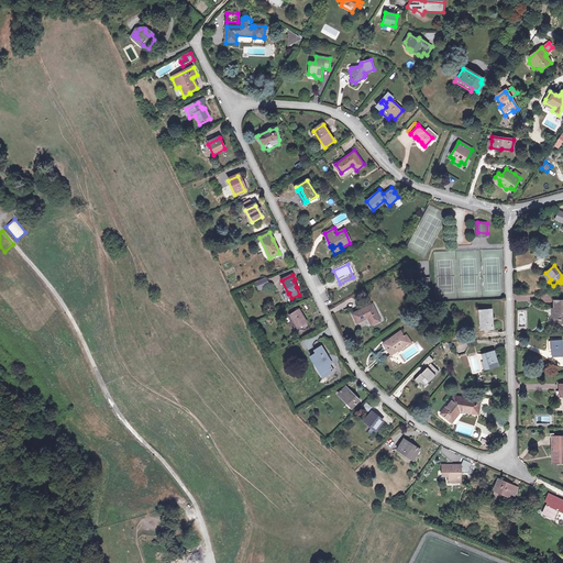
[(266,278),(255,283),(258,290),(269,286),(266,278)]
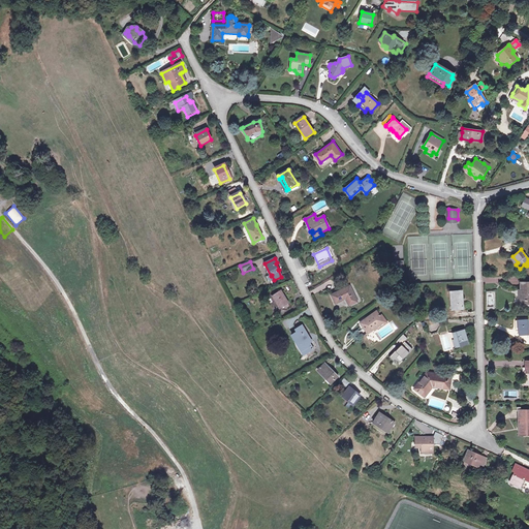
[(528,282),(521,282),(521,290),(521,293),(519,294),(519,303),(525,303),(525,305),(528,304),(528,282)]
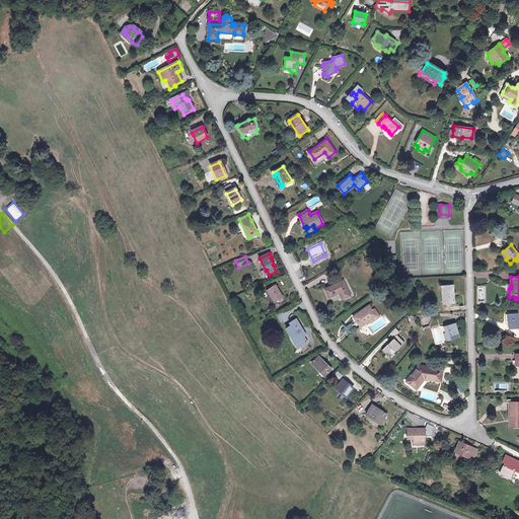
[(330,298),(340,293),(342,292),(346,299),(352,296),(344,281),(326,290),(330,298)]
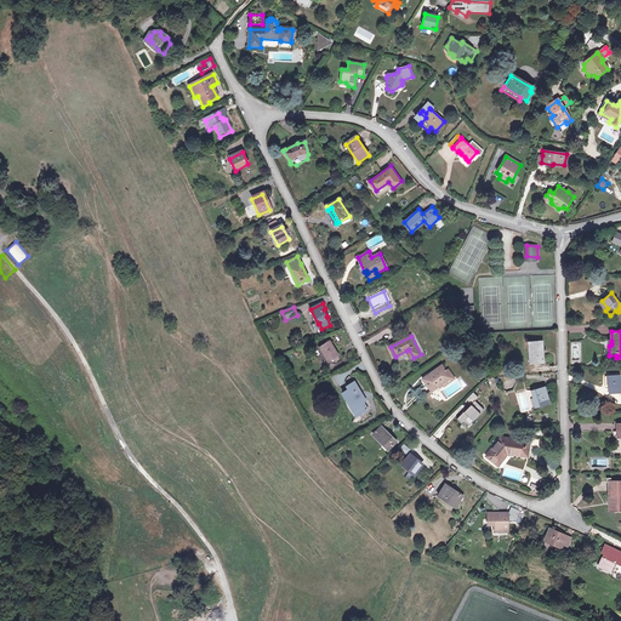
[(543,362),(542,341),(529,342),(529,351),(531,351),(531,362),(543,362)]
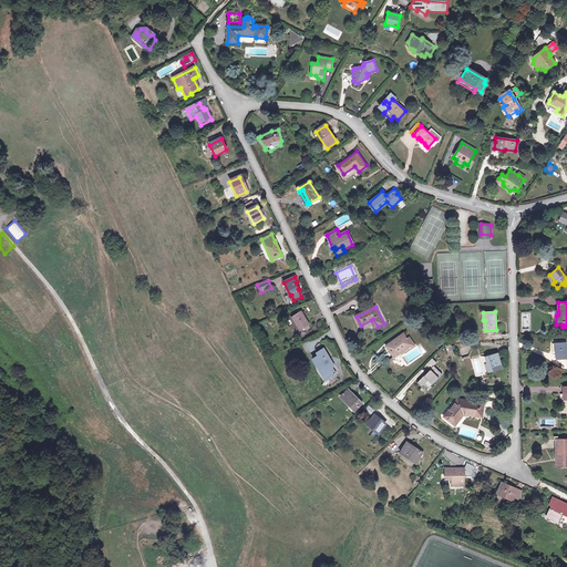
[(311,325),(303,312),(294,318),(300,330),(311,325)]
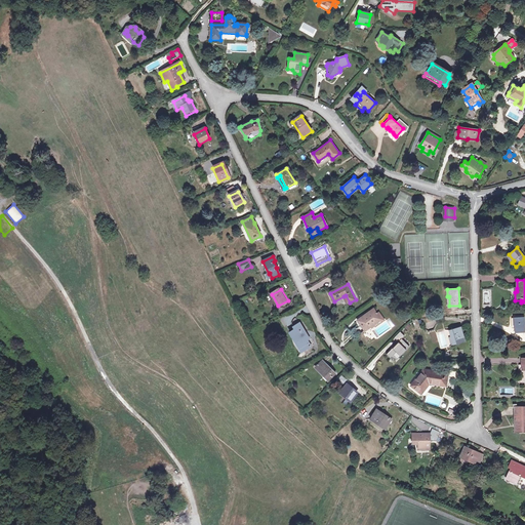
[(359,320),(365,329),(381,319),(374,309),(359,320)]
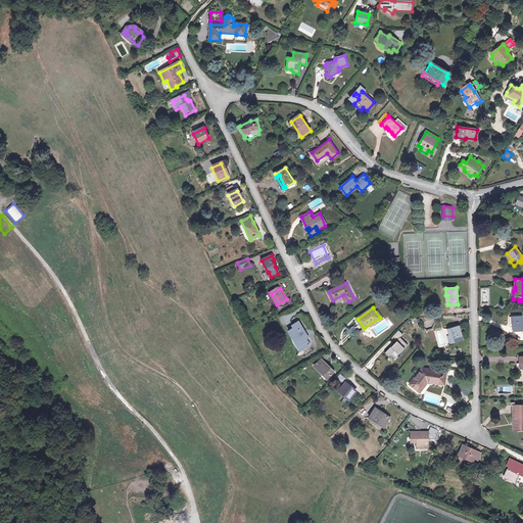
[(514,318),(512,318),(512,319),(513,331),(517,331),(517,332),(522,332),(522,331),(522,325),(521,315),(518,316),(518,317),(514,317),(514,318)]
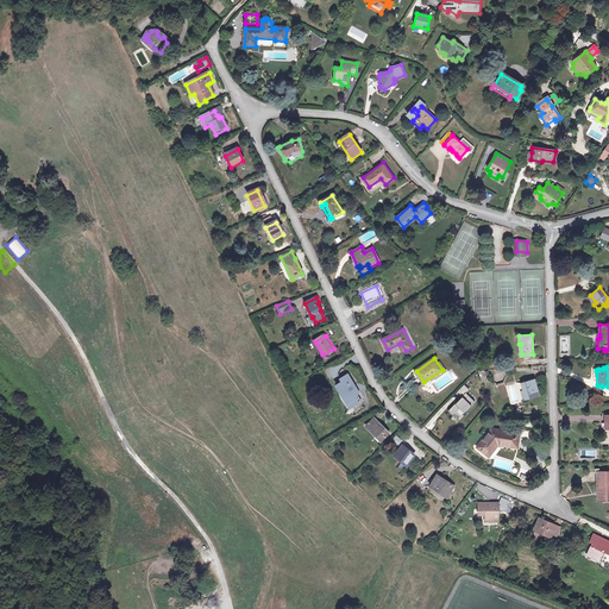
[(337,387),(345,399),(347,397),(352,406),(360,401),(357,394),(358,393),(349,375),(341,380),(344,382),(337,387)]
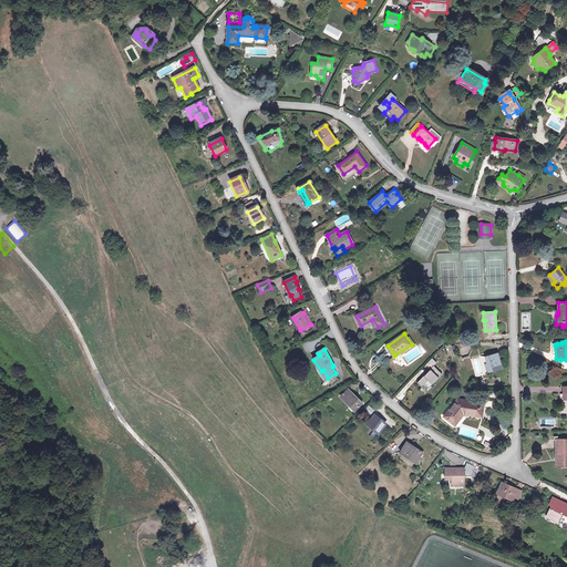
[(492,366),(493,370),(502,368),(496,352),(485,356),(488,367),(492,366)]
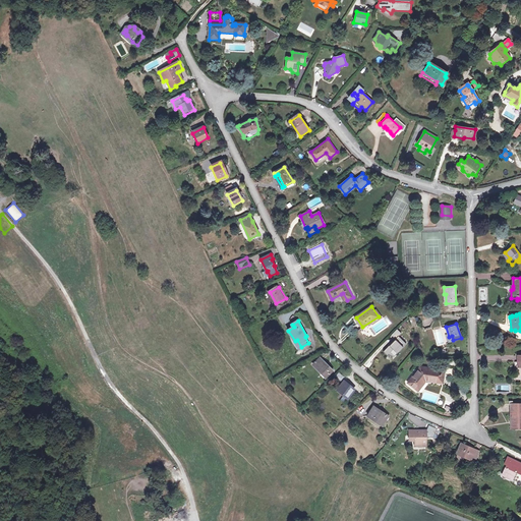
[(366,338),(372,335),(369,327),(363,329),(366,338)]
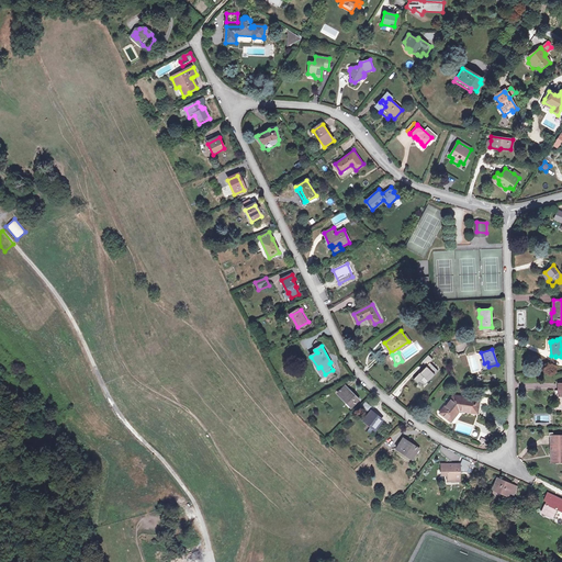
[(427,366),(415,379),(418,383),(420,382),(425,384),(439,370),(430,362),(434,360),(429,355),(424,361),(427,366)]
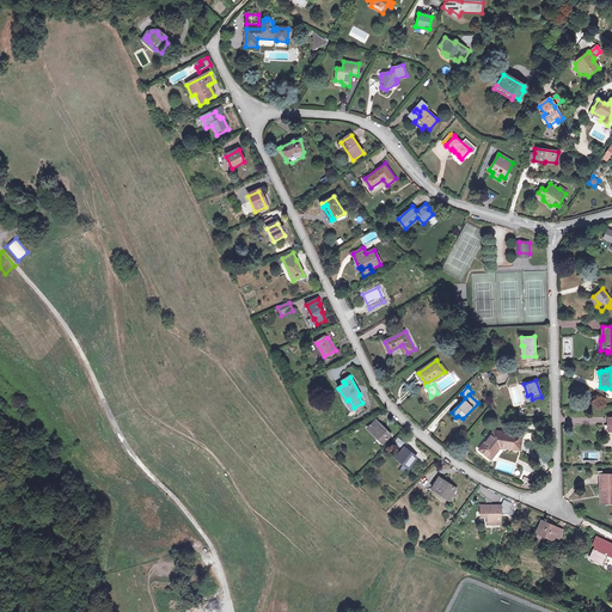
[(380,423),(372,430),(383,441),(391,434),(380,423)]
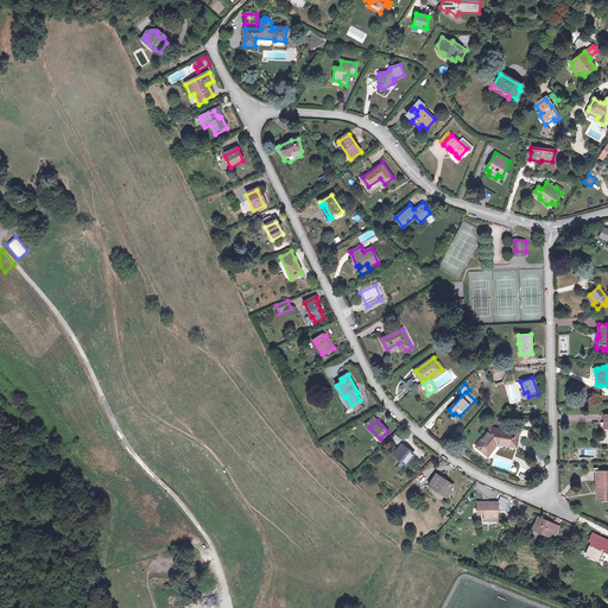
[(476,445),(488,455),(498,444),(517,447),(519,431),(492,428),(476,445)]
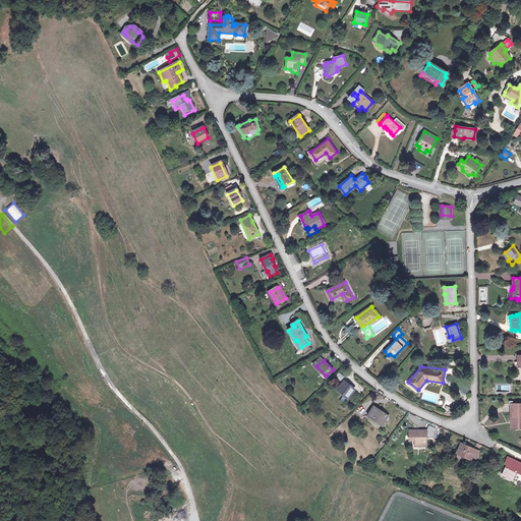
[(344,382),(339,389),(347,396),(353,389),(344,382)]
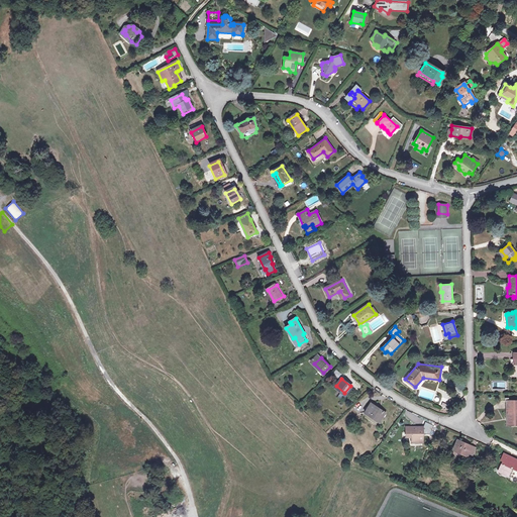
[(516,400),(508,401),(509,419),(516,419),(516,400)]
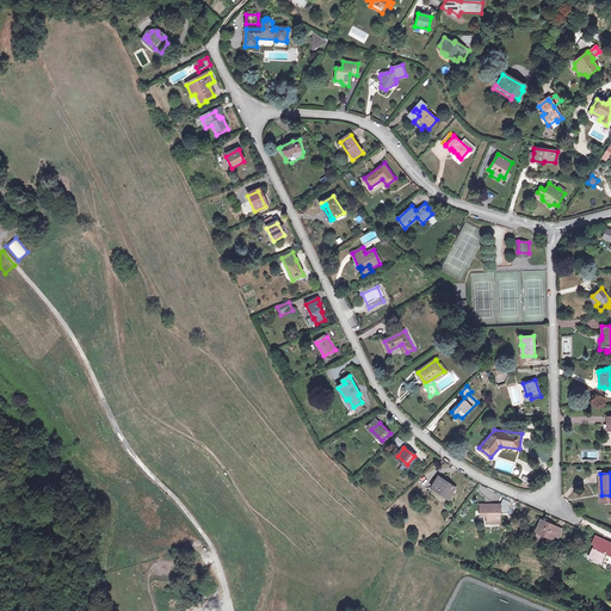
[(610,495),(602,495),(600,474),(598,474),(598,503),(610,501),(610,495)]
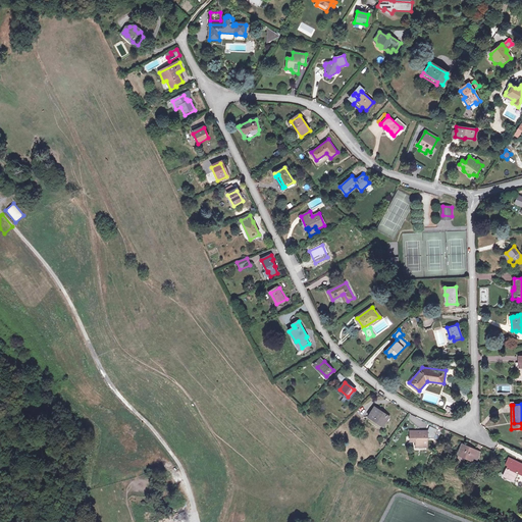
[(368,416),(379,424),(386,415),(375,407),(368,416)]
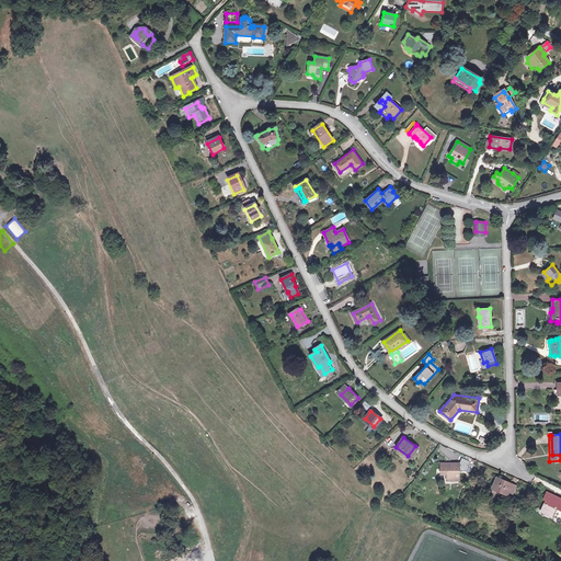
[(415,446),(408,456),(411,458),(419,448),(415,446)]
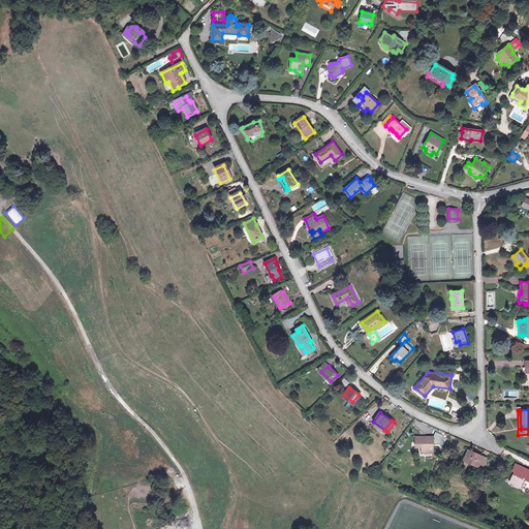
[(421,453),(432,453),(433,438),(426,438),(426,437),(415,437),(414,445),(421,445),(421,453)]
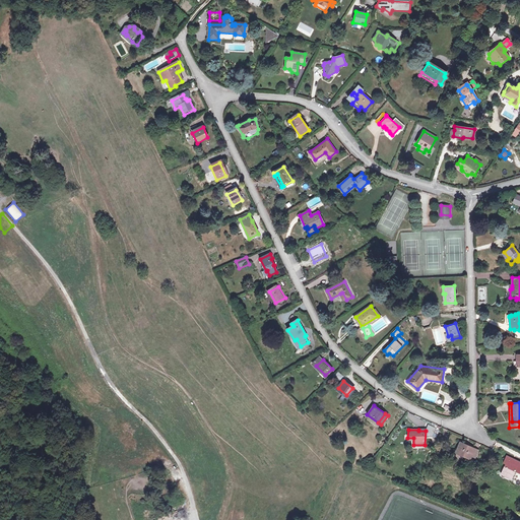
[(474,457),(477,449),(459,442),(455,450),(464,454),(463,456),(468,458),(470,455),(474,457)]
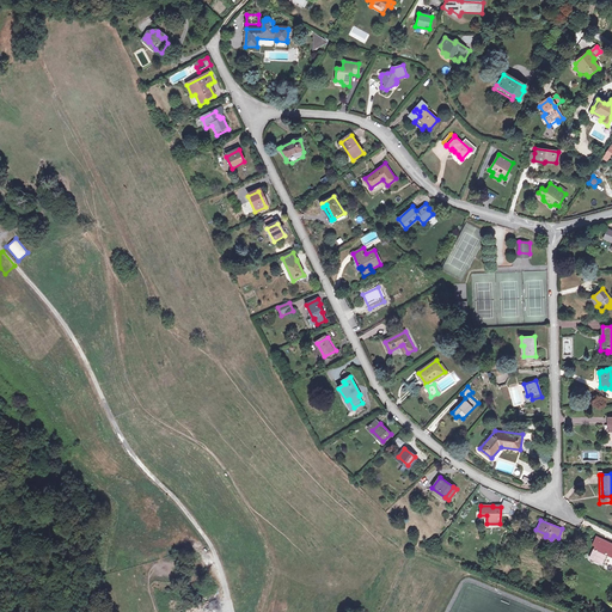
[(611,557),(611,544),(606,542),(605,543),(597,538),(593,544),(597,545),(594,550),(595,550),(592,557),(603,563),(605,558),(604,558),(605,555),(611,557)]
